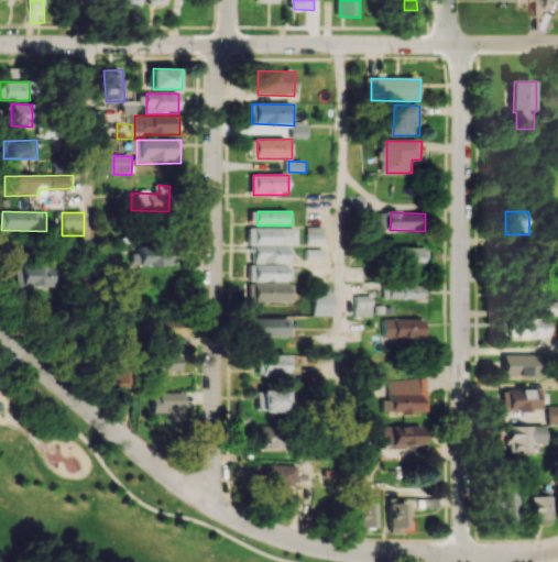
[(298,228),(250,229),(250,245),(298,245),(298,228)]
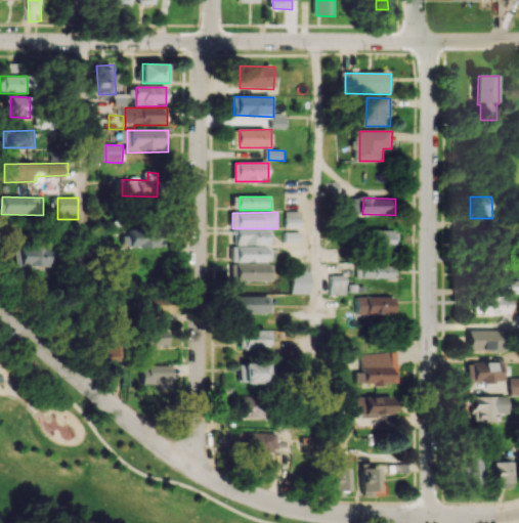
[(304,212),(289,212),(289,227),(303,227),(304,212)]
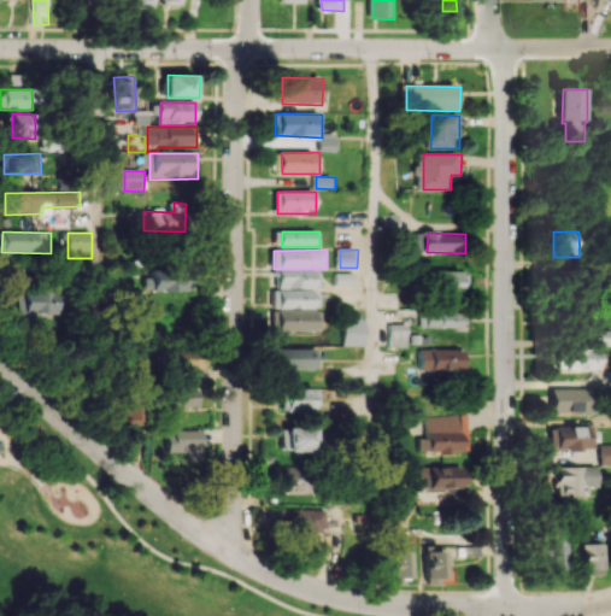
[(280,289),(319,291),(319,270),(280,270),(280,289)]
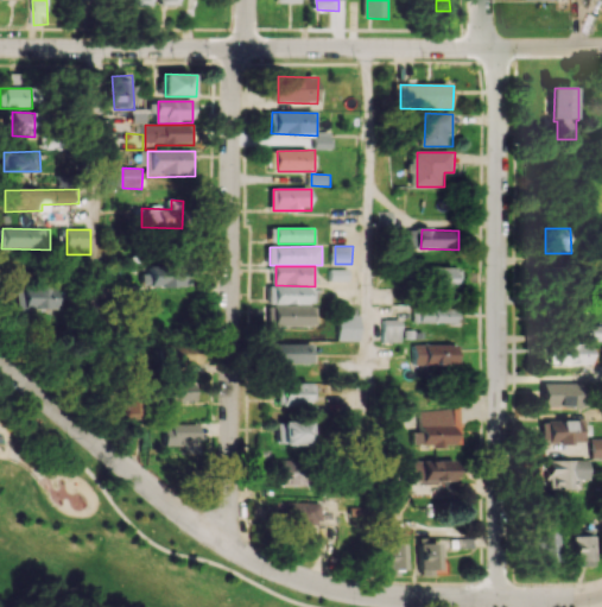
[(425,269),(426,289),(461,288),(460,267),(425,269)]
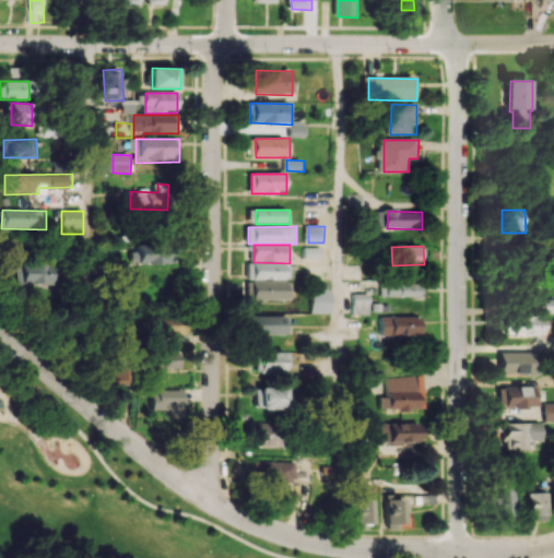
[(179,264),(178,247),(139,247),(140,265),(179,264)]
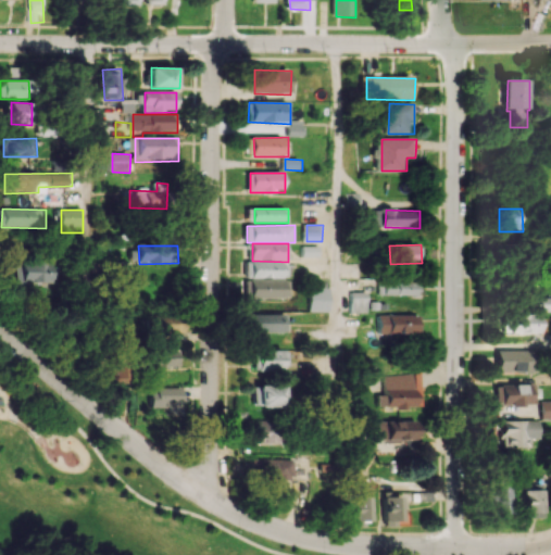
[(249,278),(289,279),(289,263),(249,262),(249,278)]
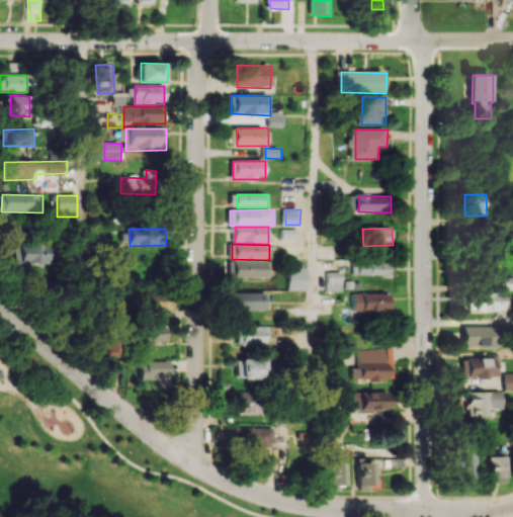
[(52,265),(51,245),(18,246),(18,266),(52,265)]
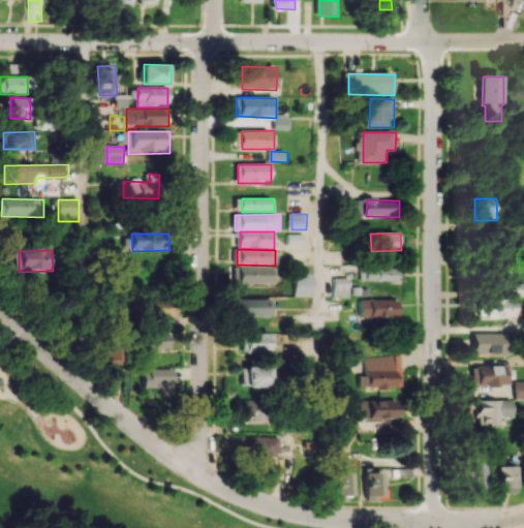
[(277,284),(277,268),(237,267),(237,283),(277,284)]
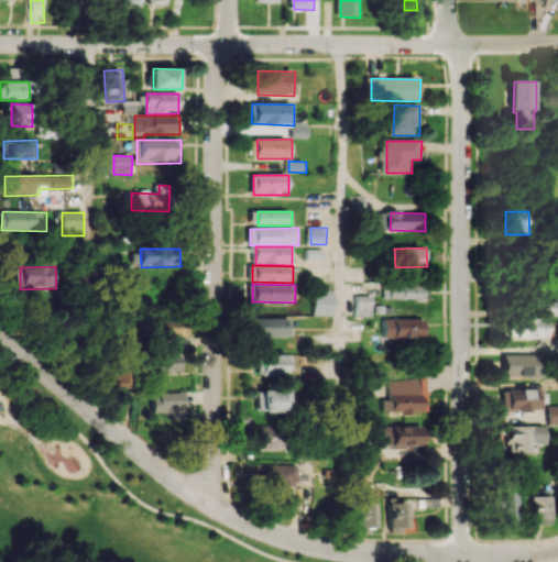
[(422,299),(422,288),(387,287),(387,299),(422,299)]
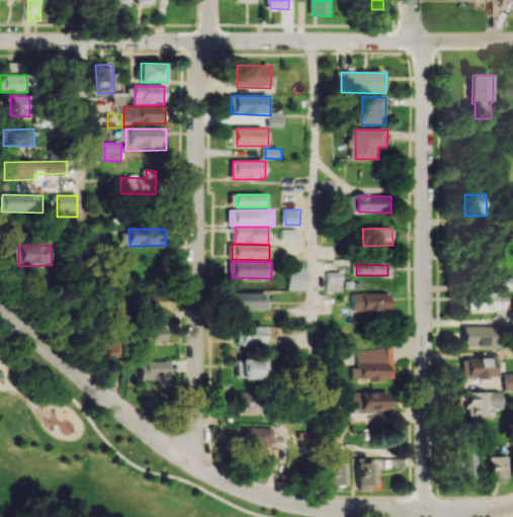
[(344,292),(344,273),(330,272),(329,292),(344,292)]
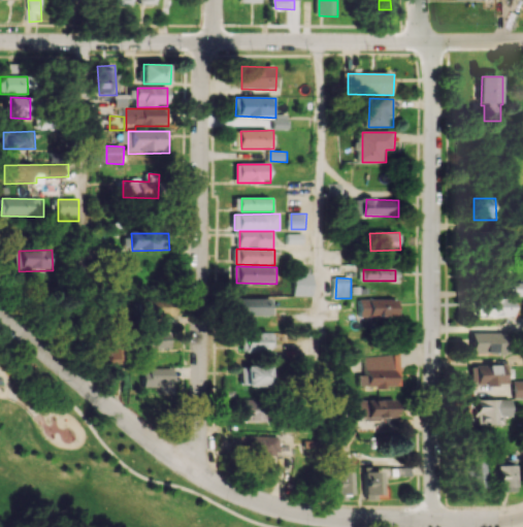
[(175,318),(174,299),(143,300),(143,319),(175,318)]
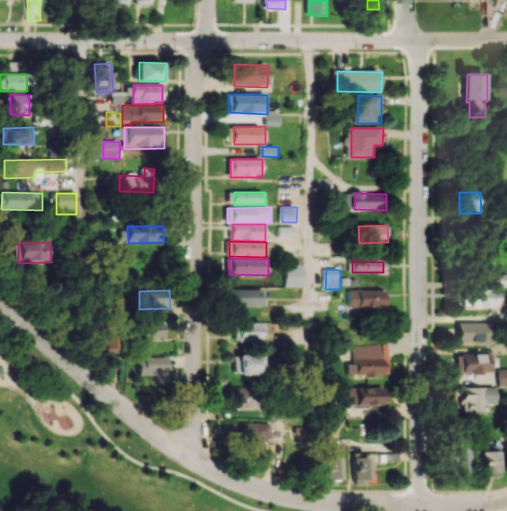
[(267,307),(267,290),(232,290),(232,307),(267,307)]
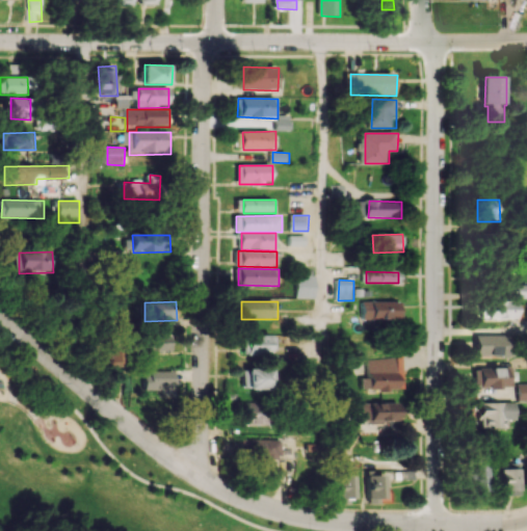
[(365,320),(401,321),(401,302),(365,301),(365,320)]
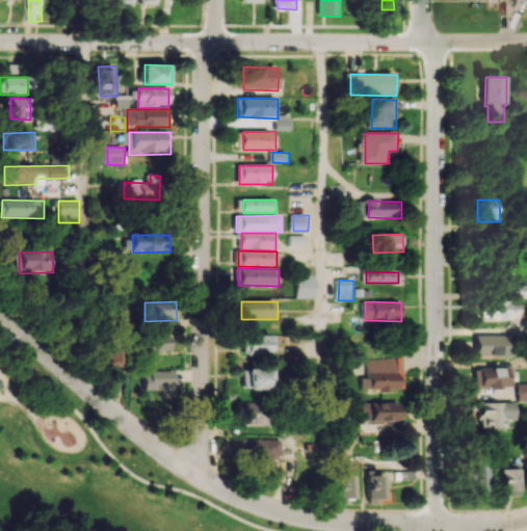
[(515,302),(483,302),(484,320),(516,320),(515,302)]
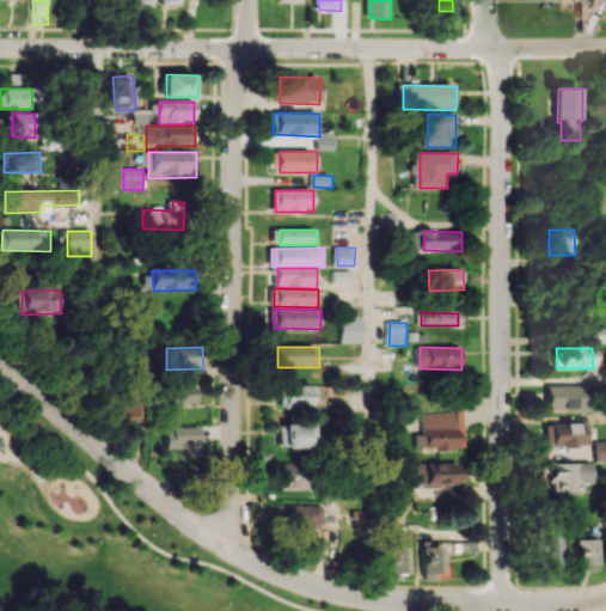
[(201,405),(201,386),(173,385),(172,405),(201,405)]
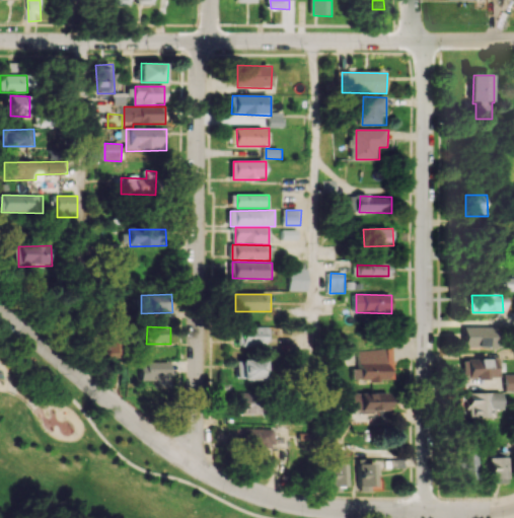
[(241,327),(241,346),(273,346),(273,327),(241,327)]
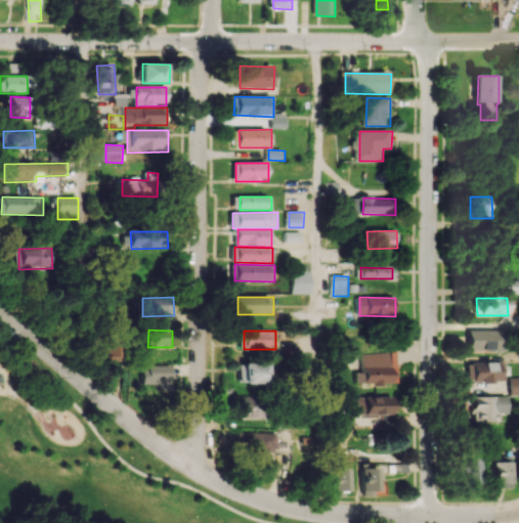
[(504,351),(504,331),(470,331),(470,351),(504,351)]
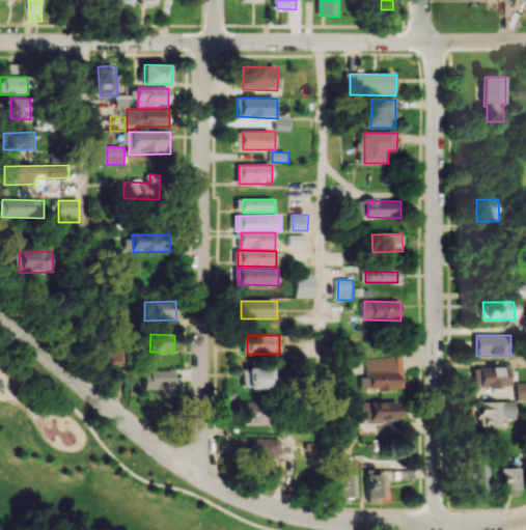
[(109,367),(127,366),(127,347),(108,349),(109,367)]
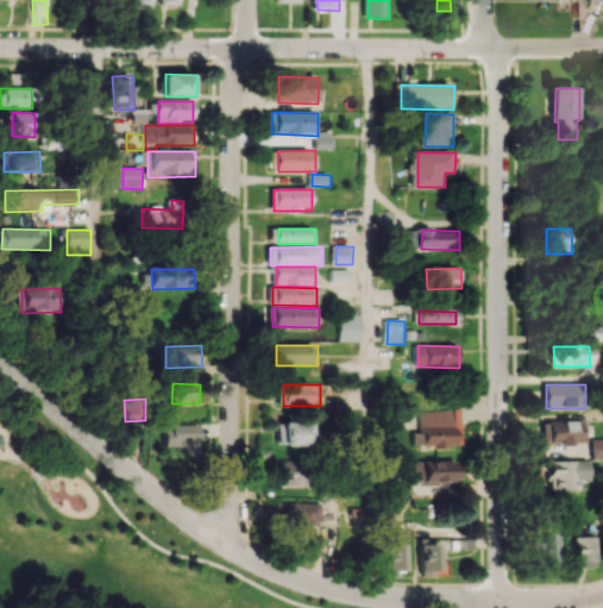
[(420,447),(465,446),(465,411),(427,411),(428,432),(420,433),(420,447)]
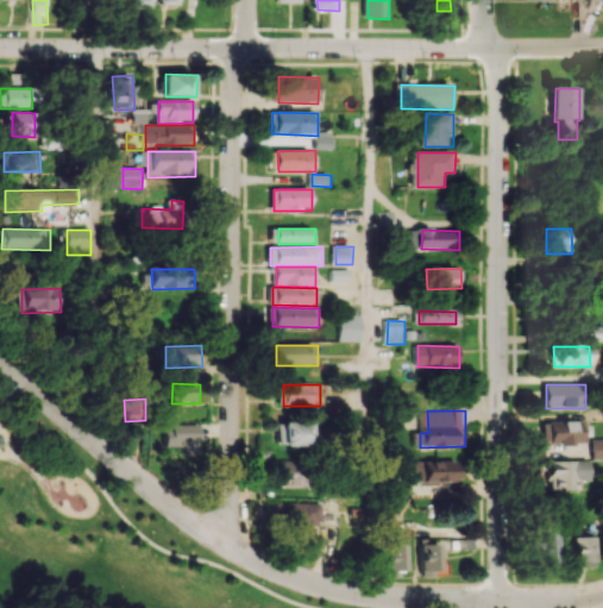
[(586,444),(585,421),(544,422),(545,445),(586,444)]
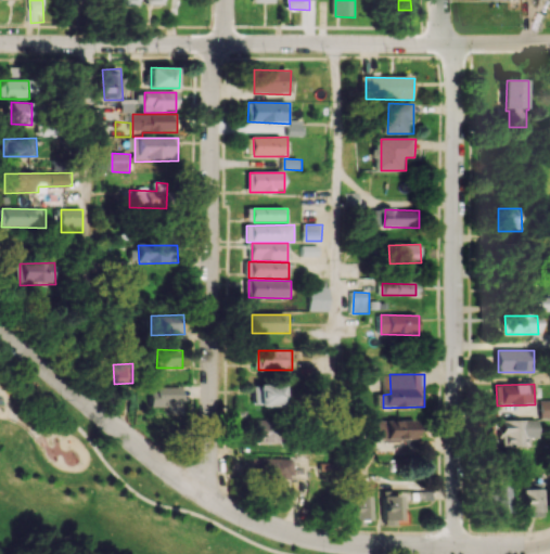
[(286,386),(256,385),(255,407),(286,408),(286,386)]
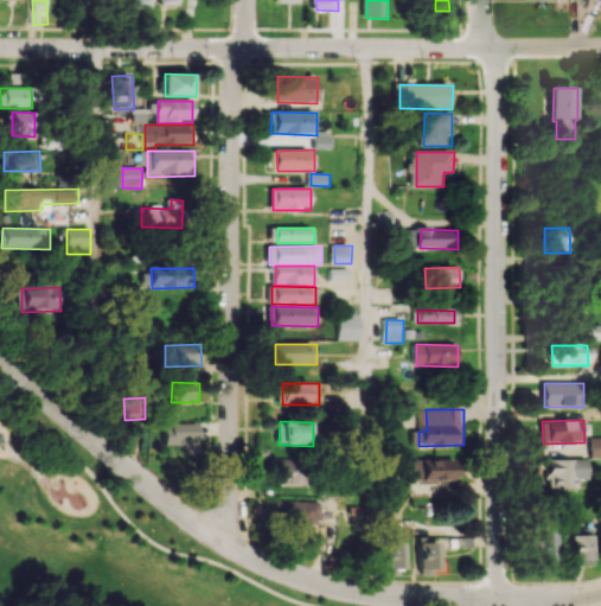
[(204,425),(167,423),(167,446),(189,446),(189,453),(203,453),(204,425)]
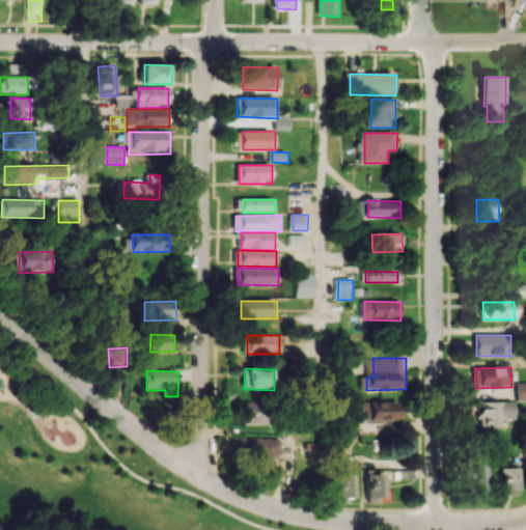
[(243,424),(270,425),(270,402),(243,401),(243,424)]
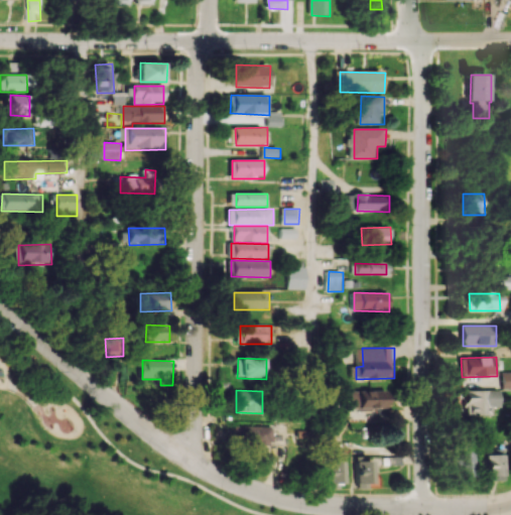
[(389,391),(356,391),(357,411),(390,410),(389,391)]
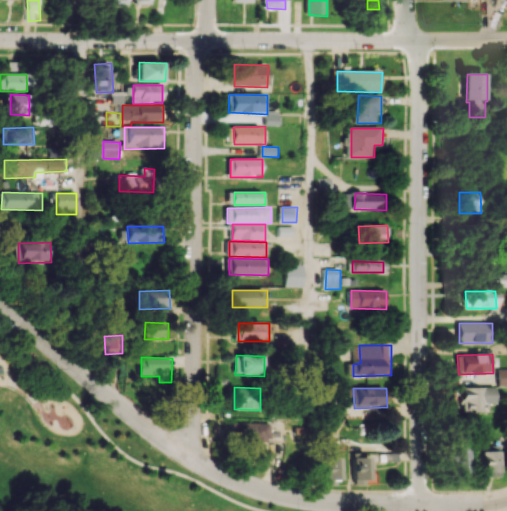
[(495,405),(496,388),(462,388),(462,412),(488,412),(488,404),(495,405)]
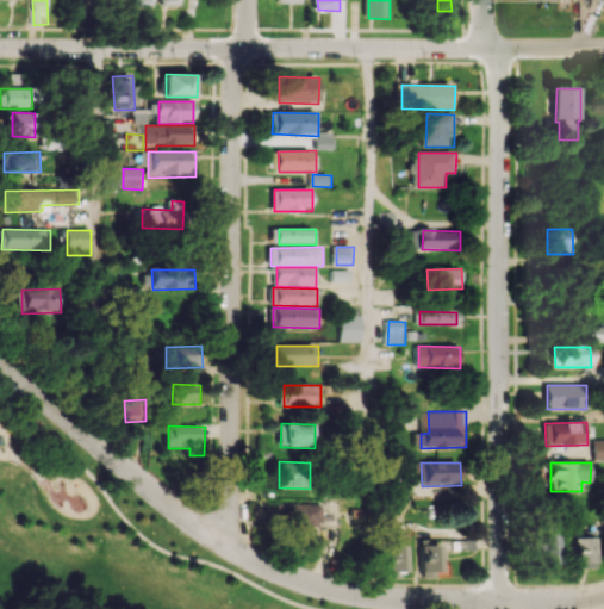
[(325,505),(281,504),(281,527),(325,527),(325,505)]
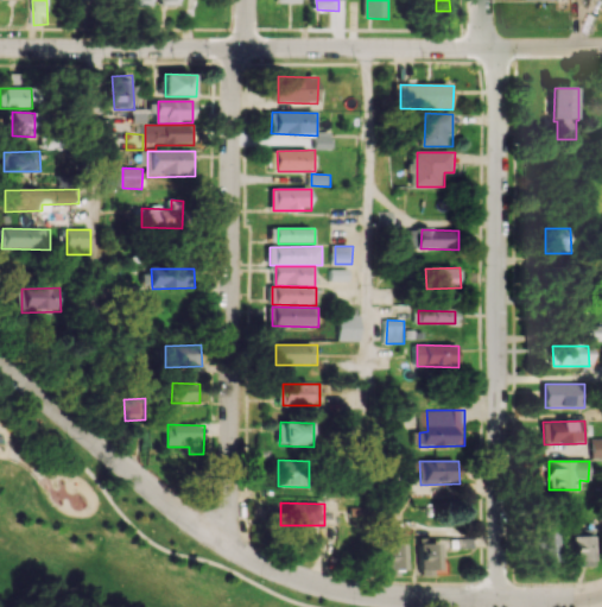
[(562,530),(540,530),(539,568),(562,568),(562,530)]
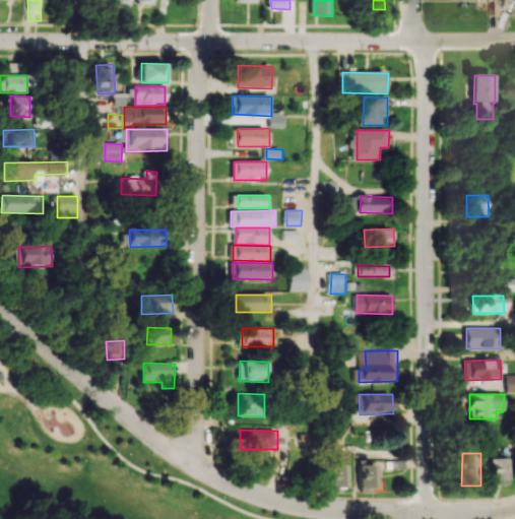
[(511,484),(511,459),(492,460),(493,485),(511,484)]
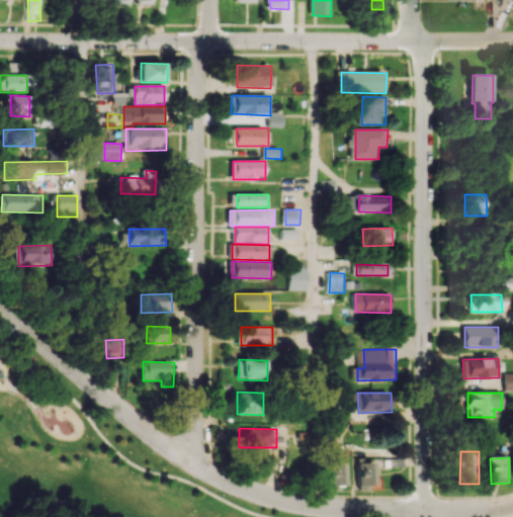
[(348,463),(332,463),(332,490),(349,489),(348,463)]
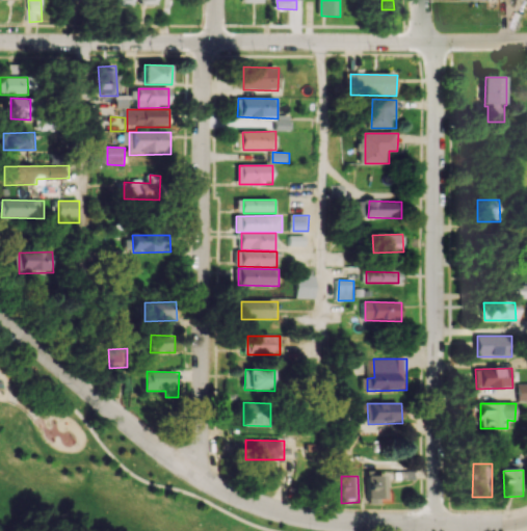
[(389,476),(370,476),(370,502),(388,502),(389,476)]
